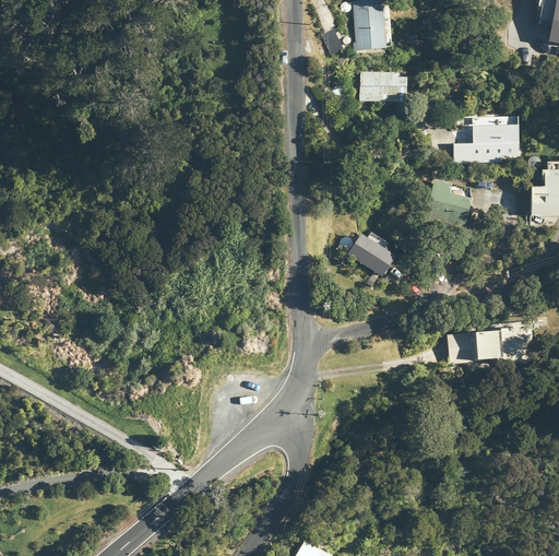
[(353,0),(355,42),(353,42),(353,50),(385,48),(382,0),(353,0)]
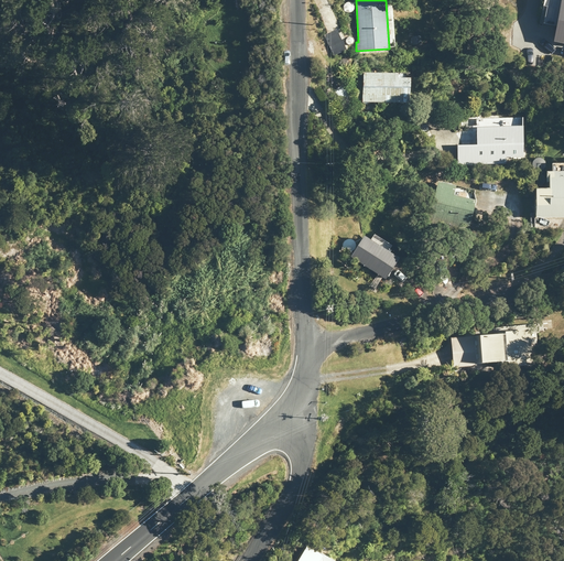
[(562,0),(554,43),(563,44),(563,0),(562,0)]
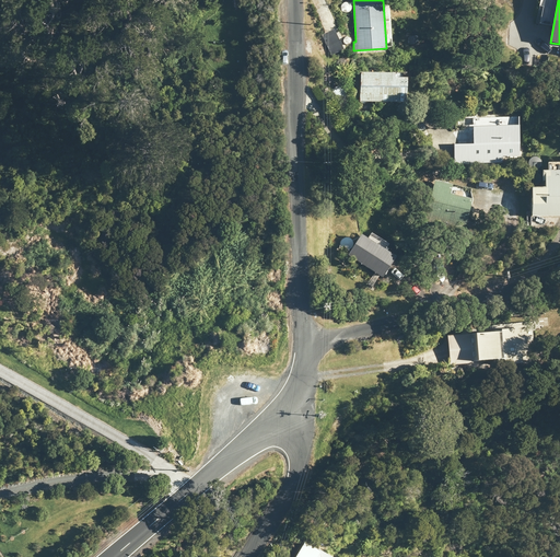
[(396,79),(396,73),(362,70),(360,99),(405,104),(407,80),(396,79)]
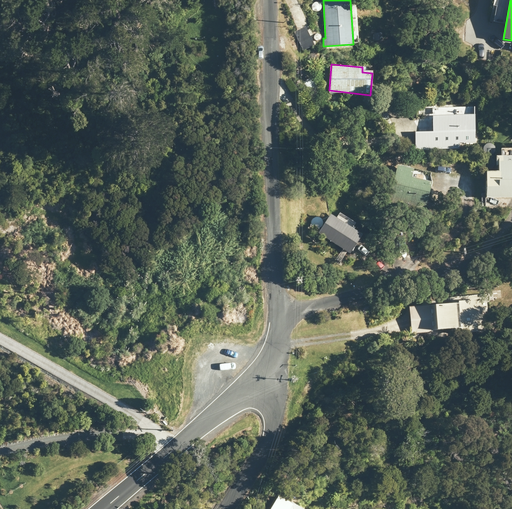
[(310,74),(301,81),(312,96),(321,90),(310,74)]
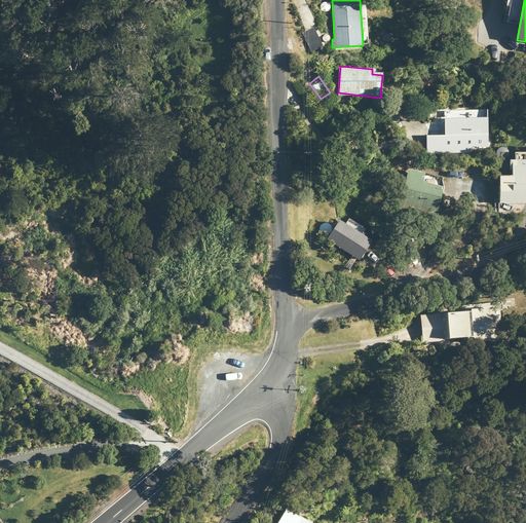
[(456,147),(488,146),(487,117),(444,118),(445,135),(425,135),(426,152),(456,151),(456,147)]
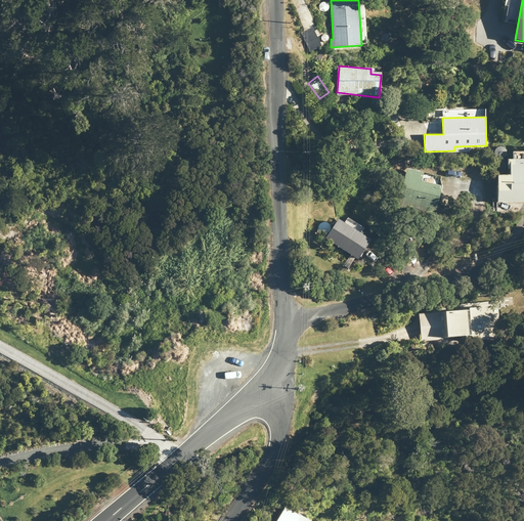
[(510,175),(497,176),(498,202),(523,201),(523,159),(510,160),(510,175)]
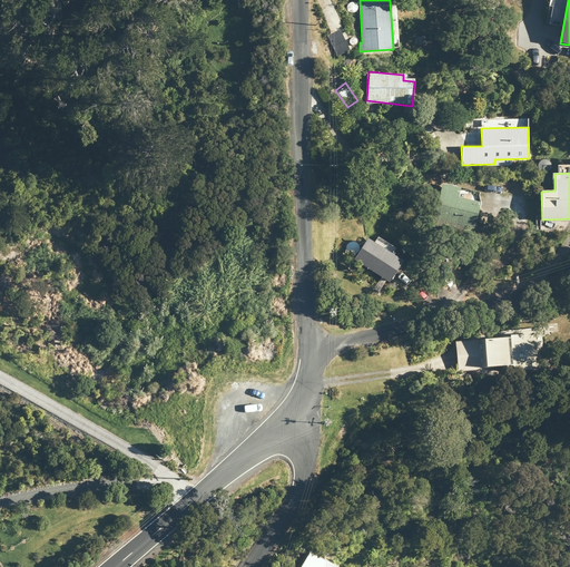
[(458,199),(460,189),(442,185),(433,224),(472,233),(480,204),(458,199)]
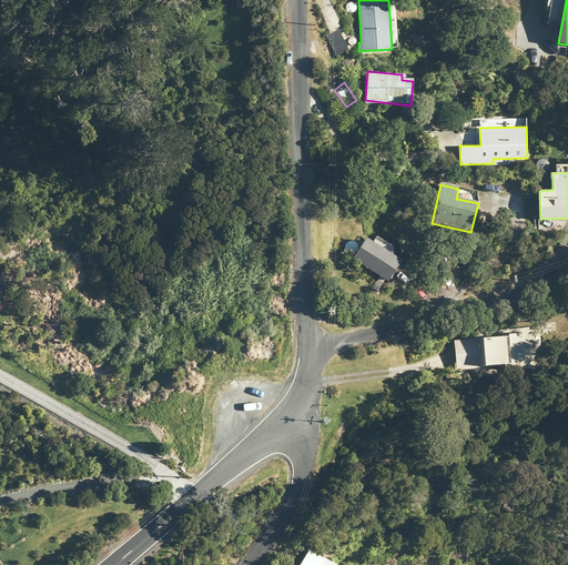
[(402,261),(365,239),(353,260),(388,282),(402,261)]
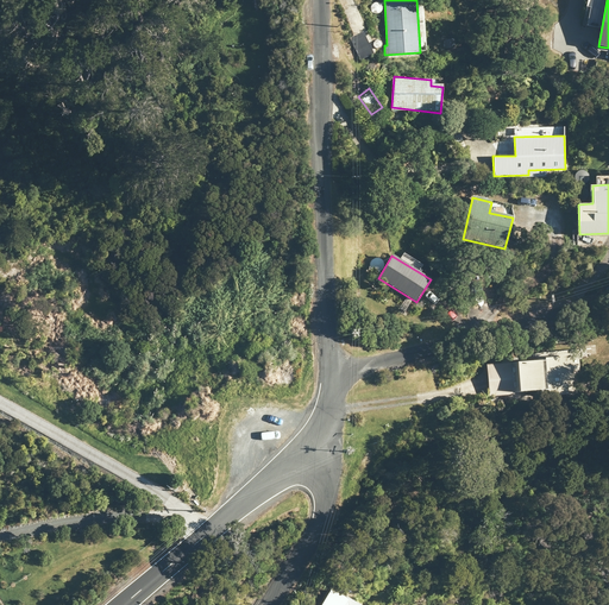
[(575,390),(572,358),(487,363),(489,395),(575,390)]
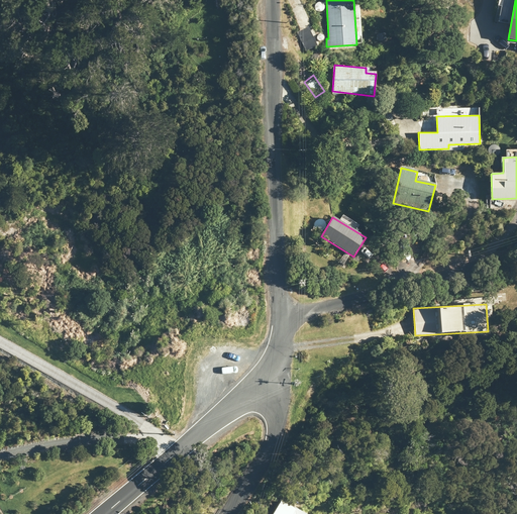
[(310,513),(293,503),(286,513),(310,513)]
